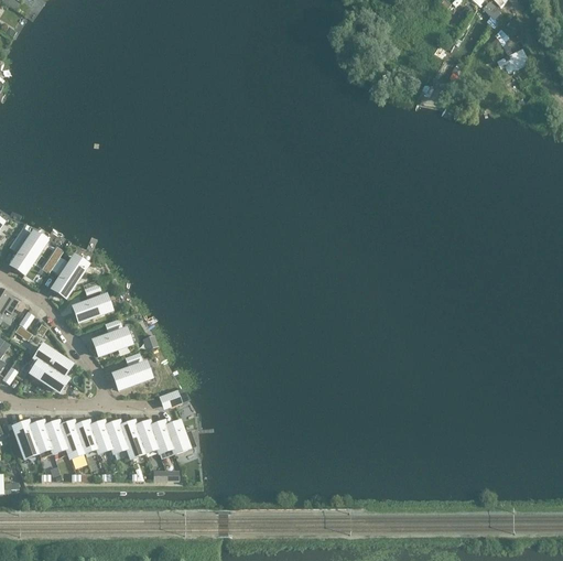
[(502,11),(491,0),(485,8),(496,18),(502,11)]
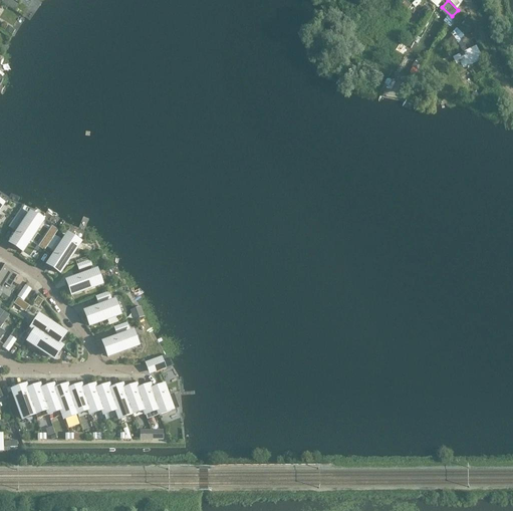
[(13,32),(14,30),(16,27),(8,22),(5,27),(13,32)]
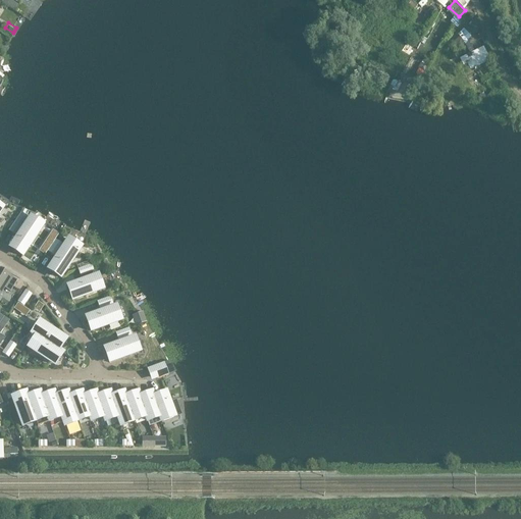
[(485,35),(482,27),(477,29),(480,37),(485,35)]
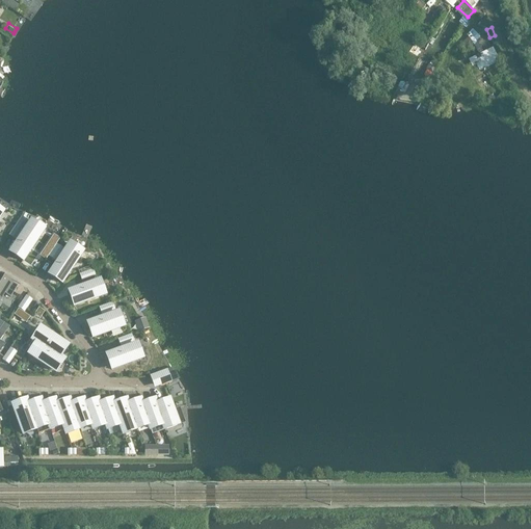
[(468,48),(481,34),(477,28),(474,31),(473,29),(470,32),(471,33),(462,42),(468,48)]
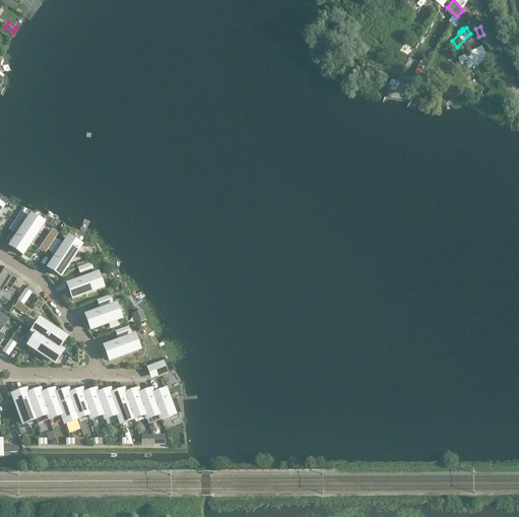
[(490,57),(483,44),(459,56),(462,62),(466,60),(470,67),(490,57)]
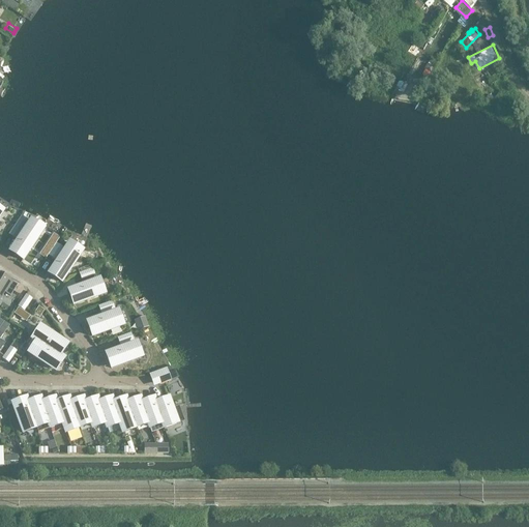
[(449,81),(454,72),(449,69),(444,78),(445,78),(440,87),(443,89),(448,81),(449,81)]
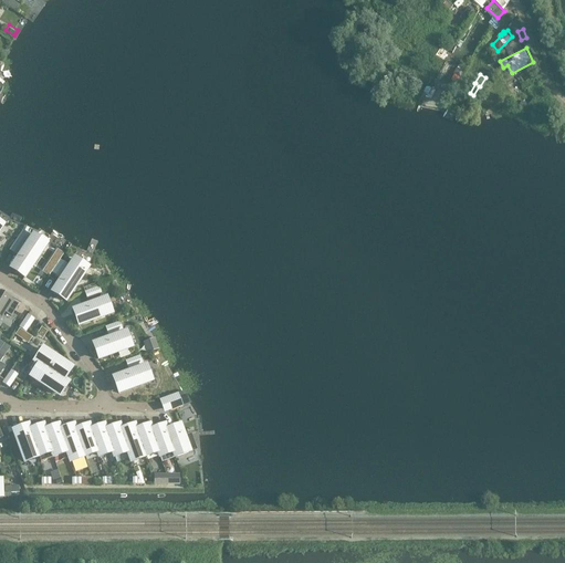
[(542,100),(526,86),(523,91),(527,94),(524,98),(530,103),(533,98),(539,103),(542,100)]
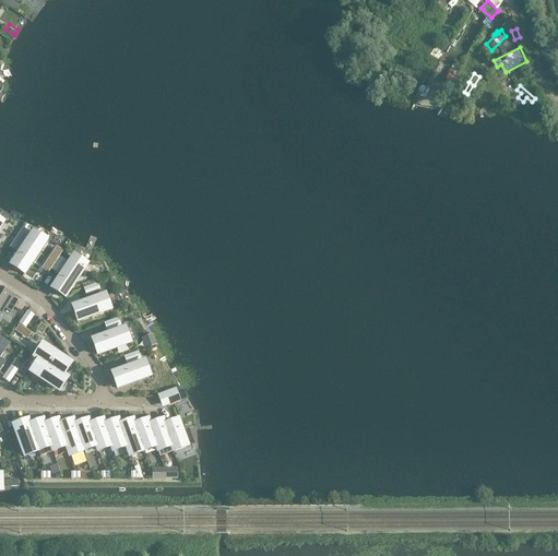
[(26,234),(20,229),(11,243),(18,247),(26,234)]
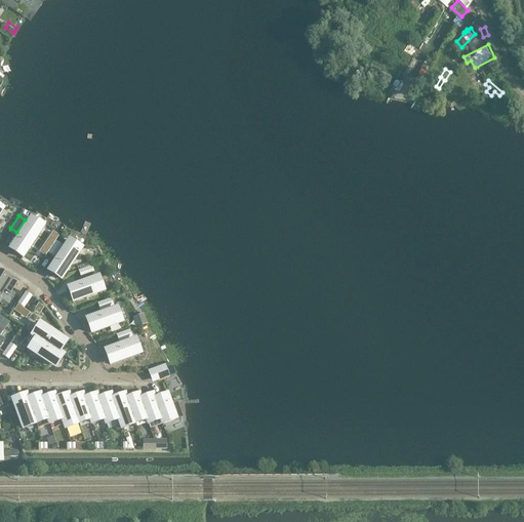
[(44,224),(32,216),(13,243),(16,245),(14,249),(23,254),(44,224)]
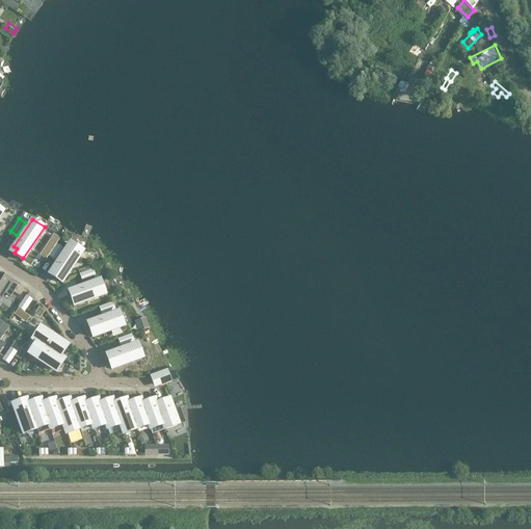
[(63,245),(57,241),(50,254),(55,258),(63,245)]
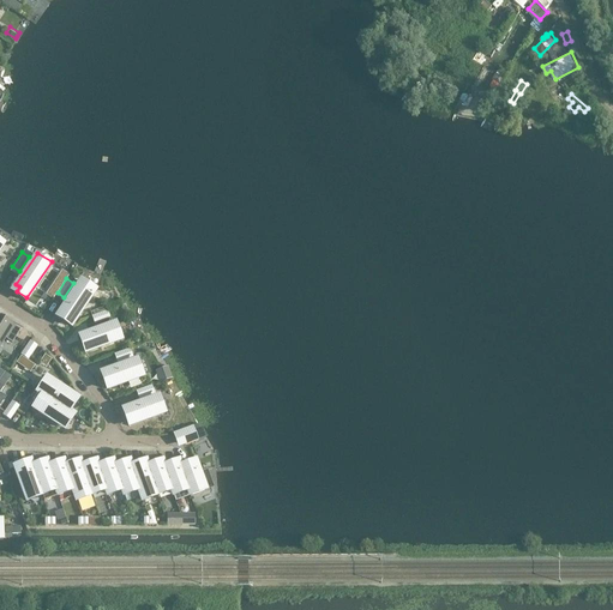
[(72,324),(96,288),(83,278),(61,310),(65,313),(61,316),(72,324)]
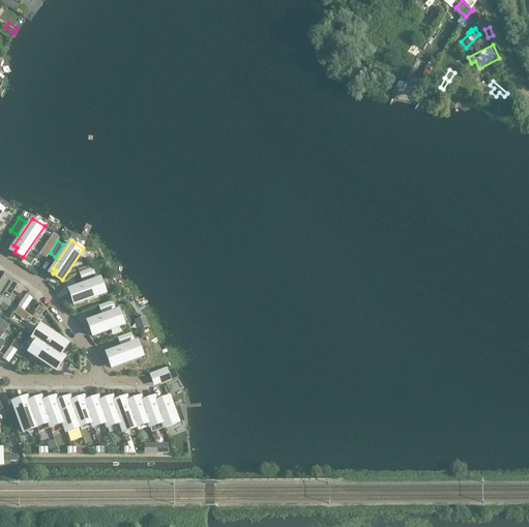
[(96,272),(93,266),(80,271),(82,277),(96,272)]
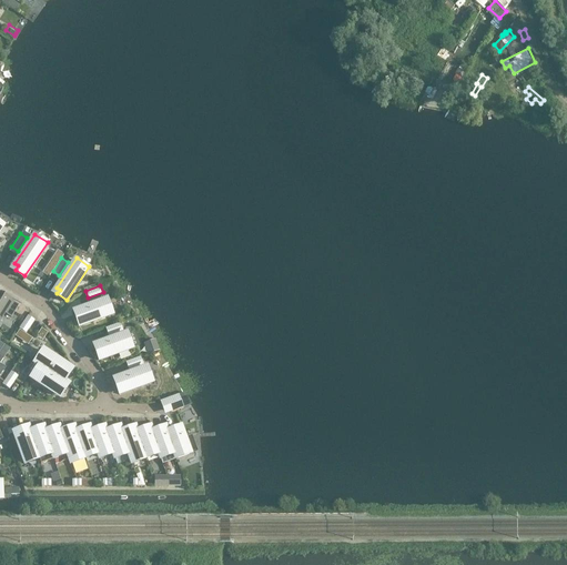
[(0,291),(0,316),(1,318),(7,309),(13,313),(19,303),(0,291)]
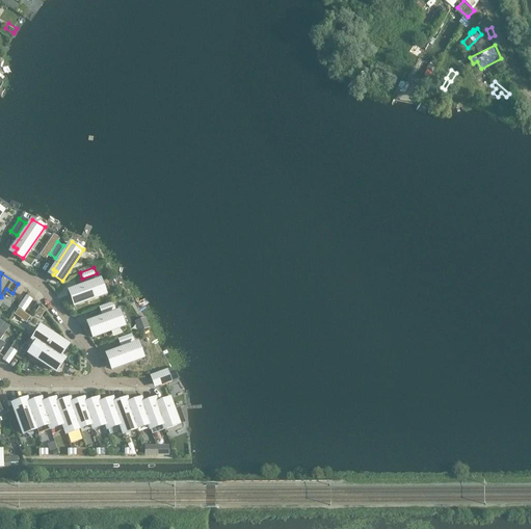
[(75,303),(106,292),(101,279),(74,289),(75,292),(72,293),(75,303)]
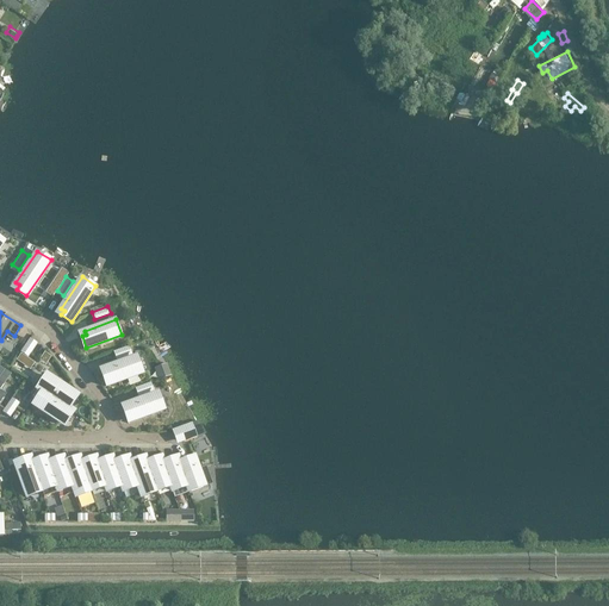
[(38,341),(31,336),(22,350),(29,355),(38,341)]
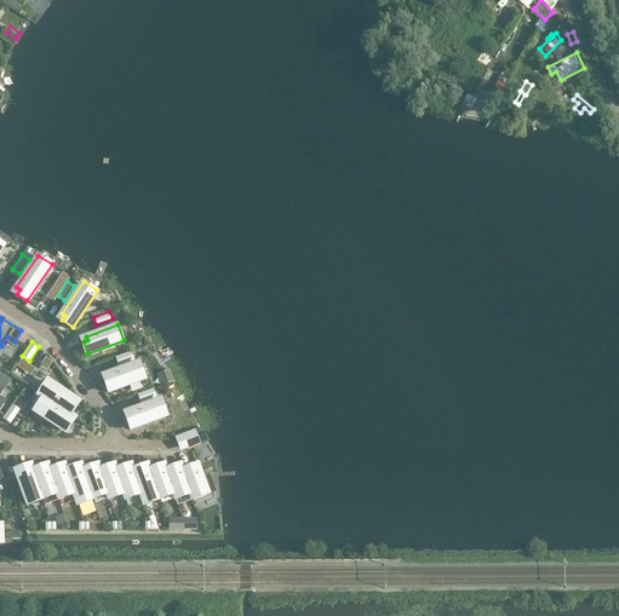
[(132,349),(116,355),(119,363),(135,357),(132,349)]
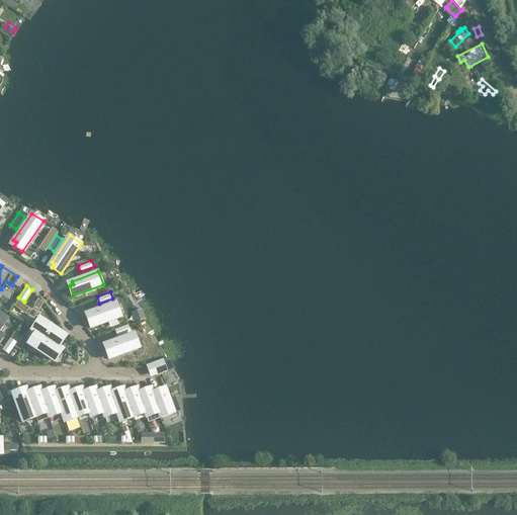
[(91,326),(121,315),(116,302),(90,312),(91,315),(88,316),(91,326)]
